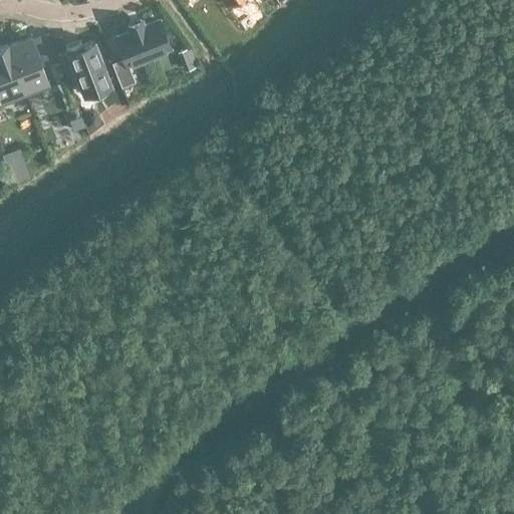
[(127,63),(170,47),(159,19),(144,25),(142,19),(127,24),(131,30),(115,36),(123,56),(111,61),(120,85),(135,80),(127,63)]
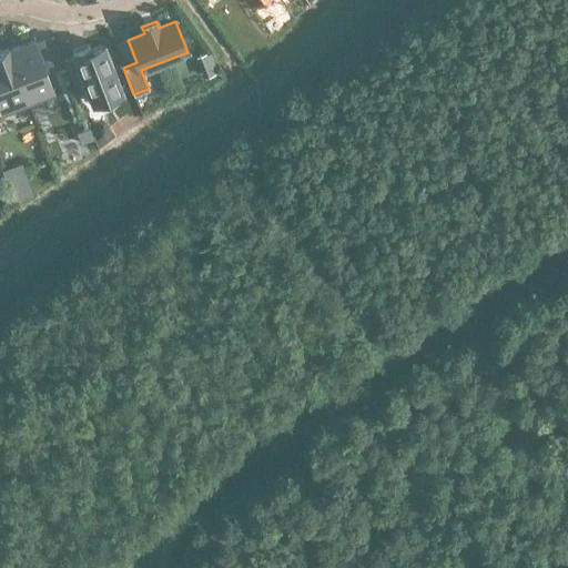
[(8,47),(7,48),(29,104),(54,94),(33,40),(9,49),(8,47)]
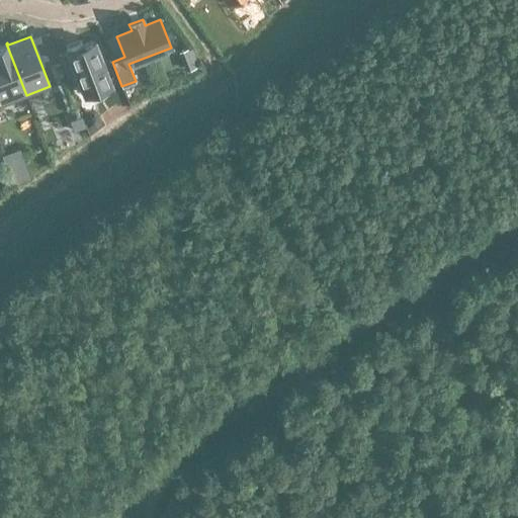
[(67,50),(58,53),(67,77),(76,73),(84,93),(111,82),(94,39),(82,44),(81,39),(66,46),(67,50)]
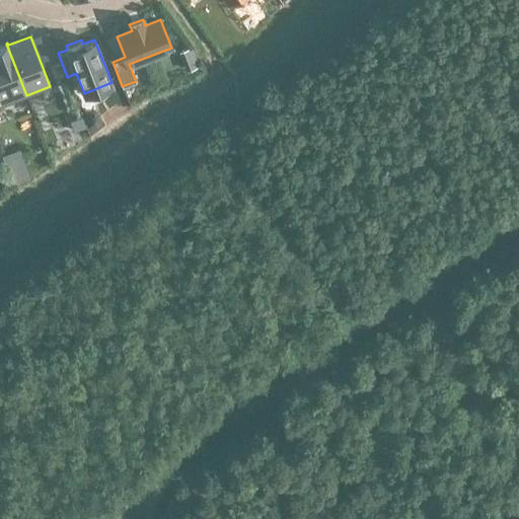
[(0,104),(26,95),(6,44),(0,45),(0,104)]
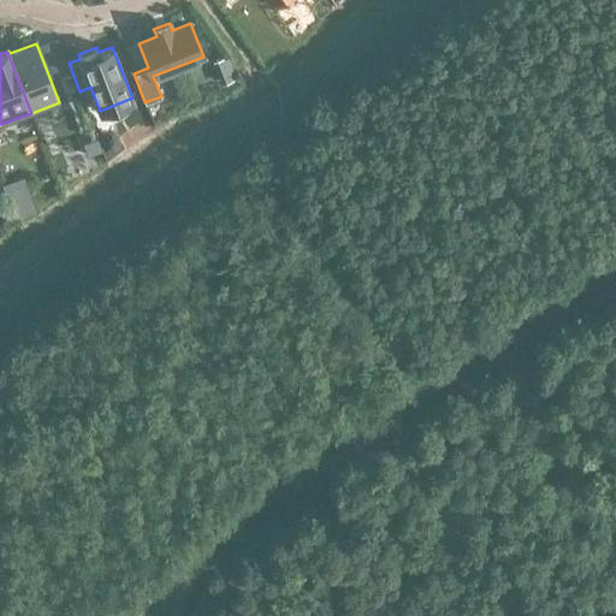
[(114,150),(120,142),(117,134),(107,132),(101,141),(105,149),(114,150)]
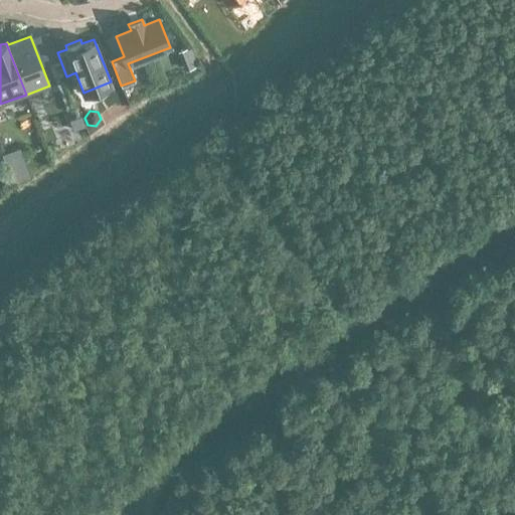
[(80,116),(69,120),(72,129),(84,125),(80,116)]
